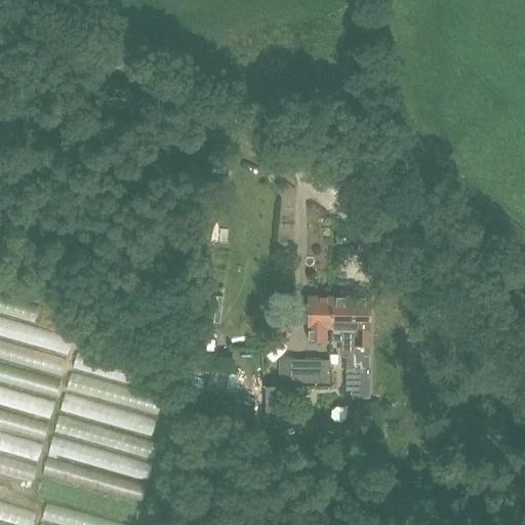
[(331,327),(332,296),(309,296),(308,327),(309,327),(309,340),(322,340),(322,327),(331,327)]
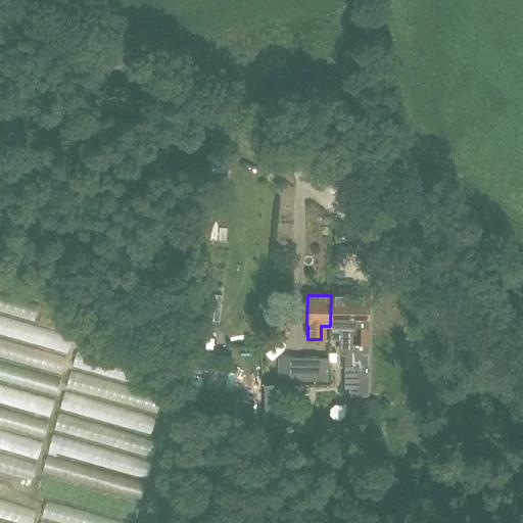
[(355,296),(331,295),(330,326),(339,327),(339,340),(338,353),(344,353),(343,388),(368,389),(369,343),(357,342),(357,339),(353,339),(354,327),(355,296)]
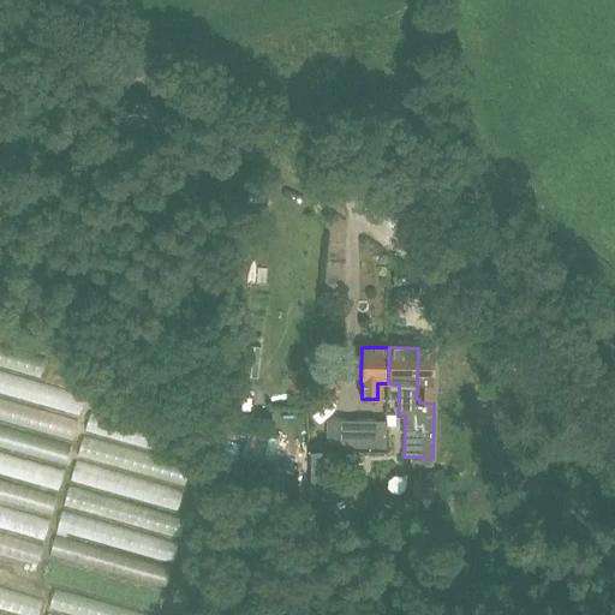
[(96,460),(99,425),(45,421),(43,436),(23,435),(21,453),(96,460)]
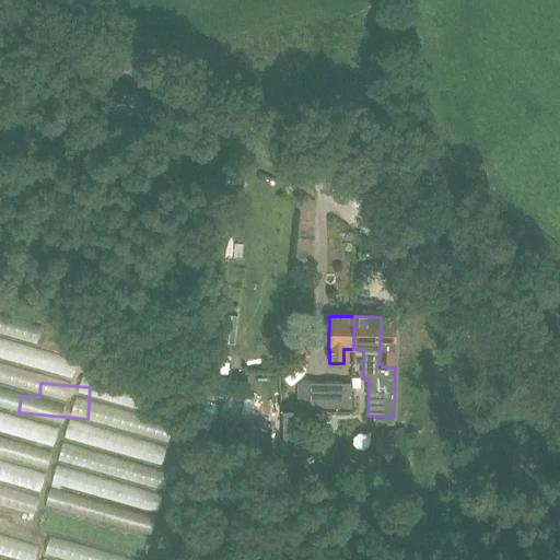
[(351,384),(310,383),(308,407),(351,408),(351,384)]
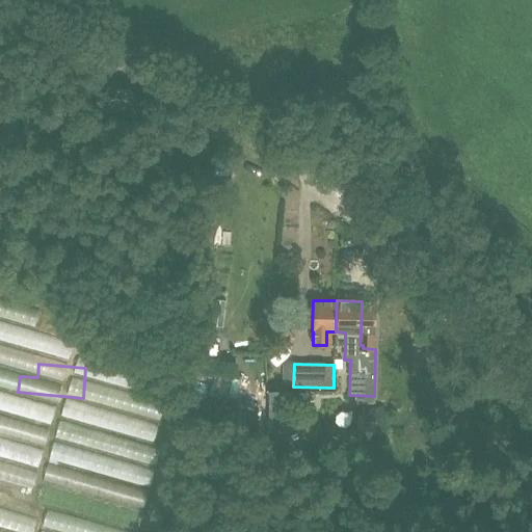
[(261,425),(278,436),(284,428),(280,425),(281,422),(267,414),(261,425)]
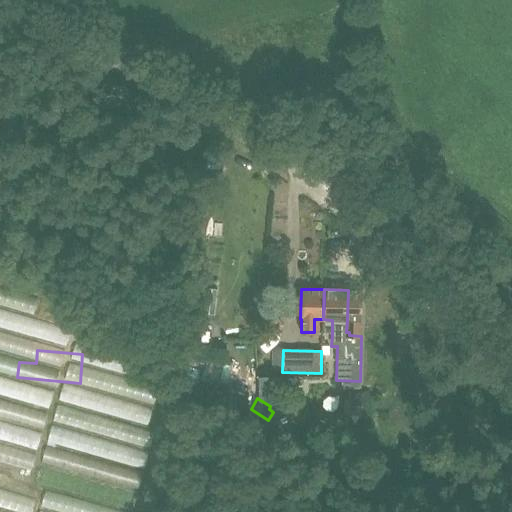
[(0,481),(47,494),(66,425),(48,420),(40,451),(0,440),(0,481)]
